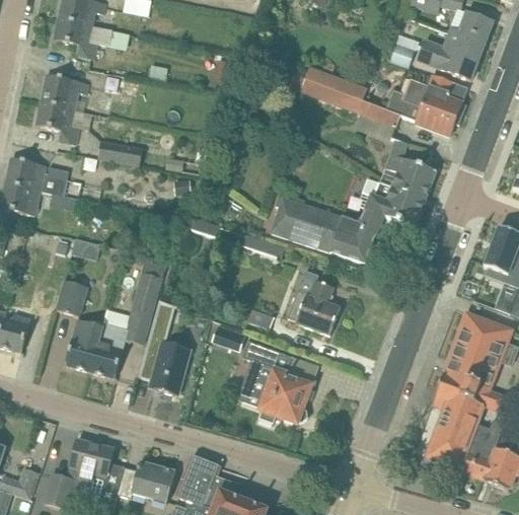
[(62,0),(59,16),(92,23),(95,11),(102,12),(105,2),(96,0),(62,0)]
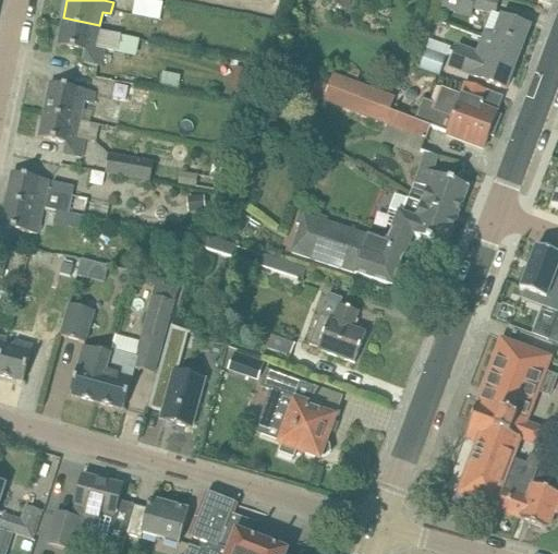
[(159,16),(162,0),(134,0),(133,12),(159,16)]
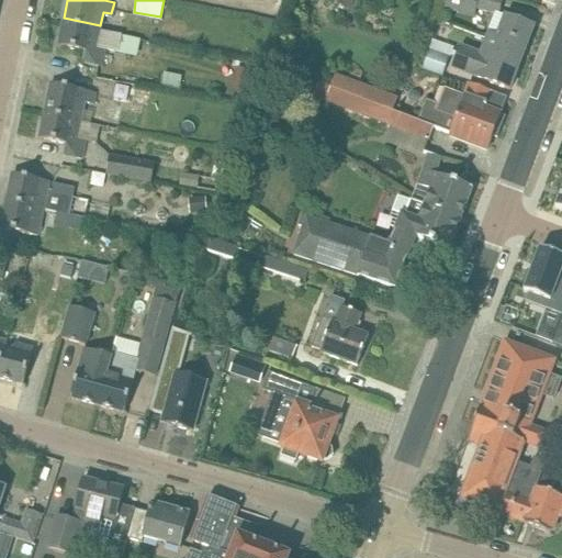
[(445,0),(444,7),(475,13),(478,3),(498,8),(499,0),(445,0)]
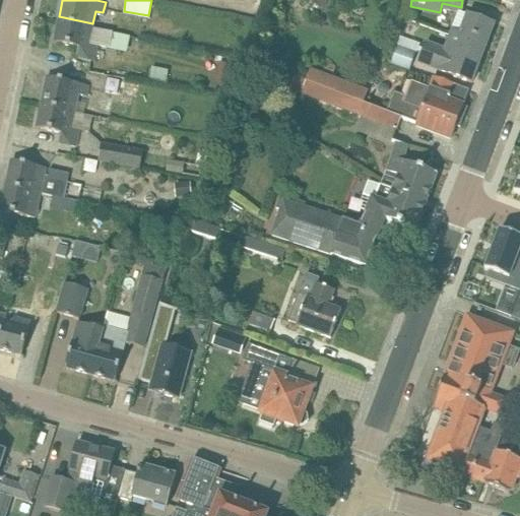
[(453,26),(448,41),(463,47),(462,49),(480,56),(494,21),(468,12),(462,29),(453,26)]
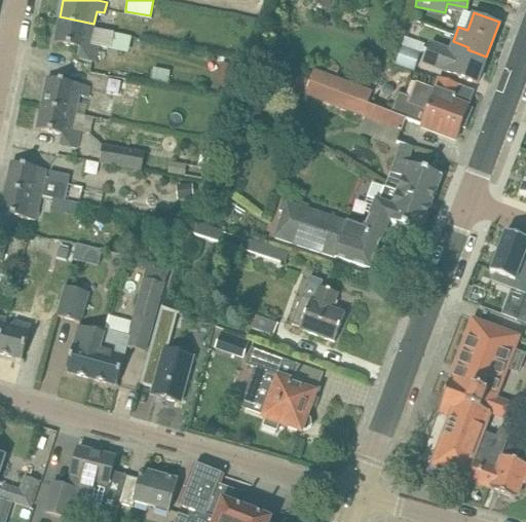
[(96,59),(99,43),(89,41),(94,24),(60,16),(54,40),(79,45),(77,54),(96,59)]
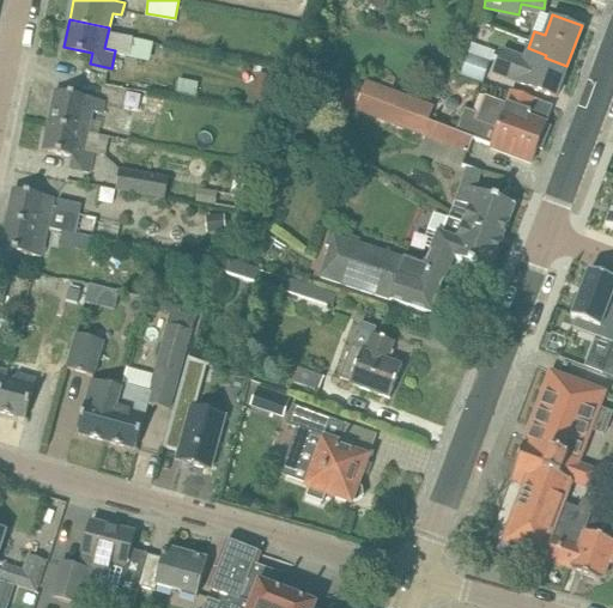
[(556,93),(566,66),(545,58),(546,55),(528,48),(526,55),(503,47),(495,71),(556,93)]
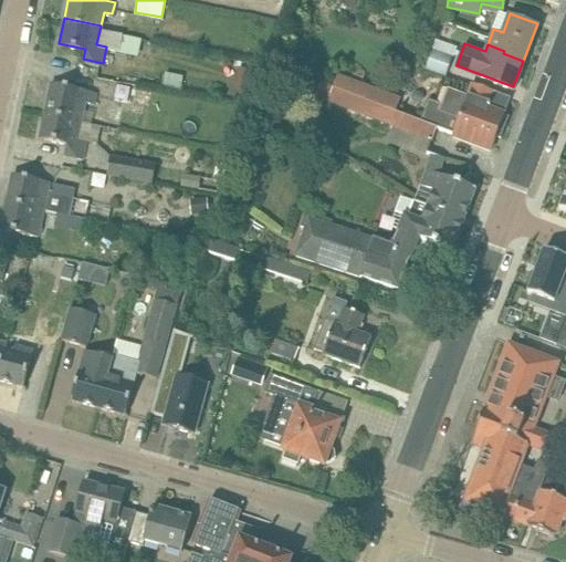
[(432,45),(425,66),(446,74),(453,53),(432,45)]
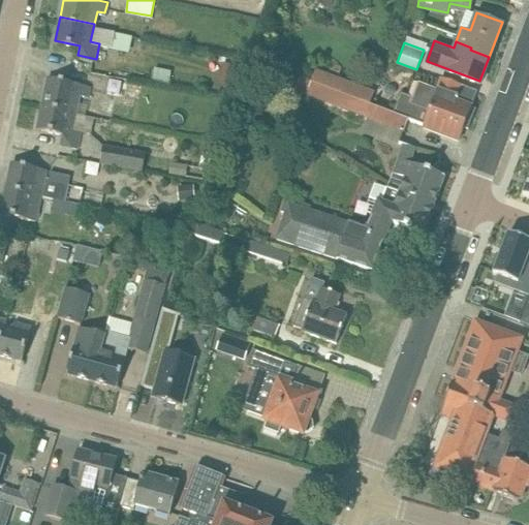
[(224,61),(220,83),(234,85),(238,63),(224,61)]
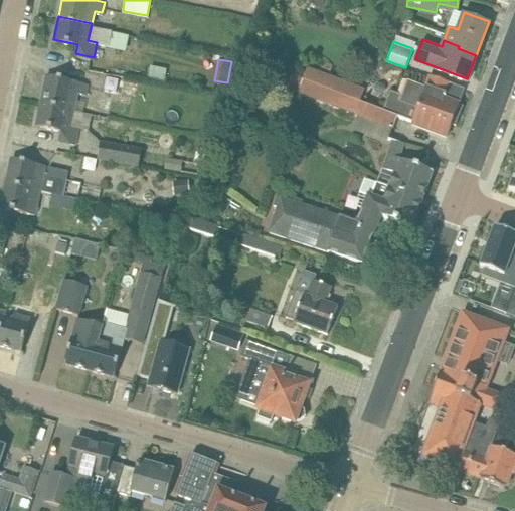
[(304,76),(299,89),(356,110),(360,99),(364,87),(308,65),(304,76)]
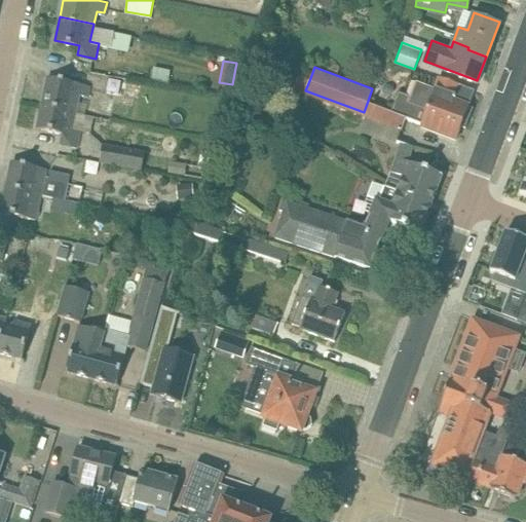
[(42,101),(76,108),(79,94),(87,95),(89,83),(47,74),(42,101)]
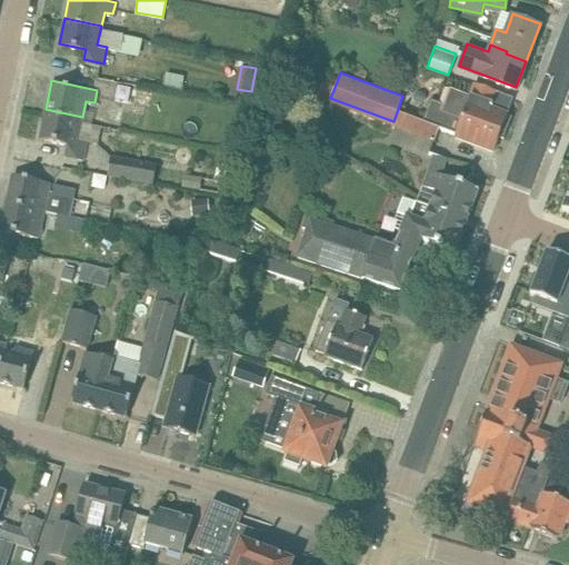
[(430,102),(423,119),(457,131),(456,134),(493,148),(500,129),(505,130),(512,108),(509,107),(513,96),(477,81),(472,93),(450,85),(445,102),(442,107),(430,102)]
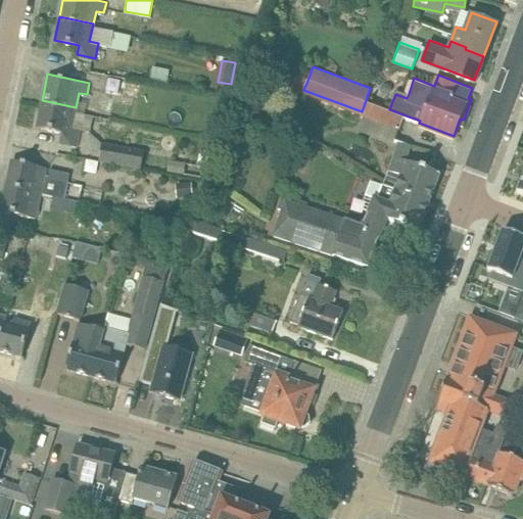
[(72,128),(76,107),(42,100),(37,126),(61,131),(59,140),(77,144),(80,129),(72,128)]
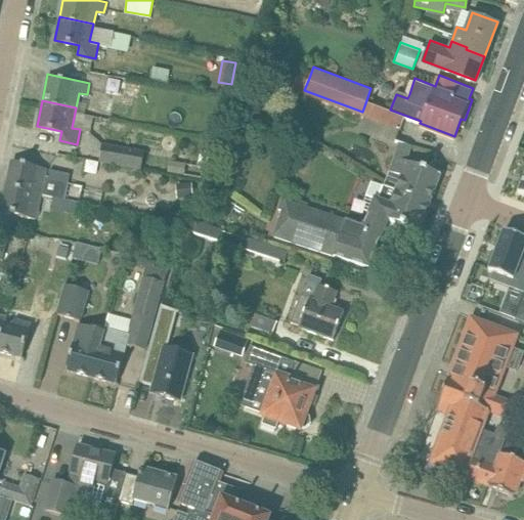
[(201,147),(211,150),(214,140),(204,137),(201,147)]
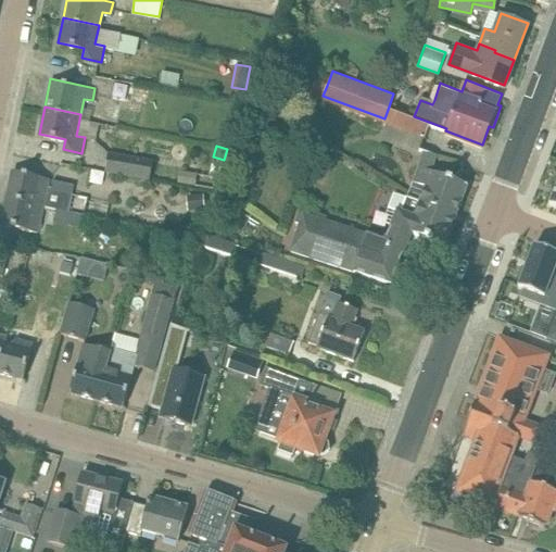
[(425,149),(414,179),(428,184),(421,199),(456,212),(467,183),(431,170),(437,153),(425,149)]
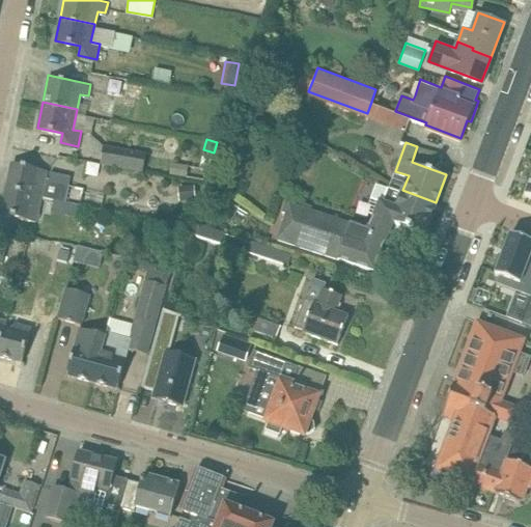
[(143,169),(146,151),(105,143),(102,162),(143,169)]
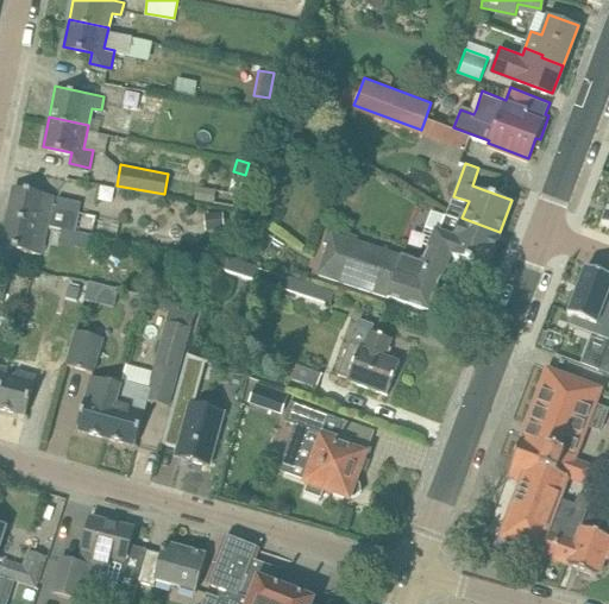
[(7,214),(46,222),(75,228),(80,208),(51,202),(54,193),(13,184),(7,214)]
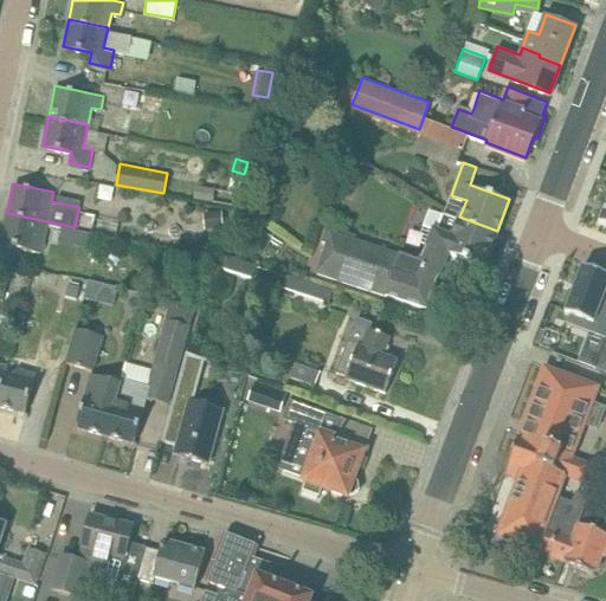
[(233,204),(236,189),(216,186),(213,200),(233,204)]
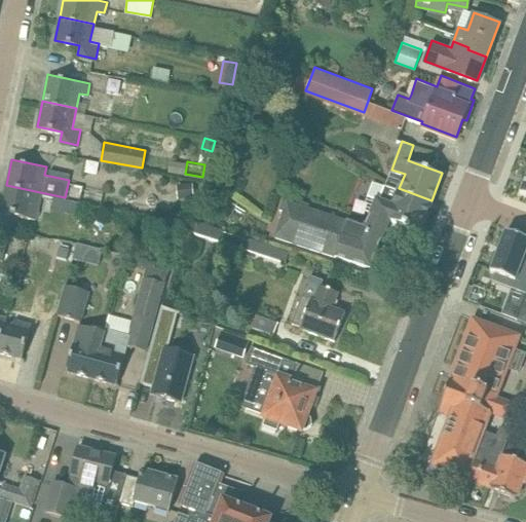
[(288,199),(275,233),(351,259),(370,265),(376,249),(389,218),(420,230),(431,200),(399,188),(388,184),(386,183),(385,185),(373,180),(362,208),(376,213),(375,214),(369,227),(288,199)]
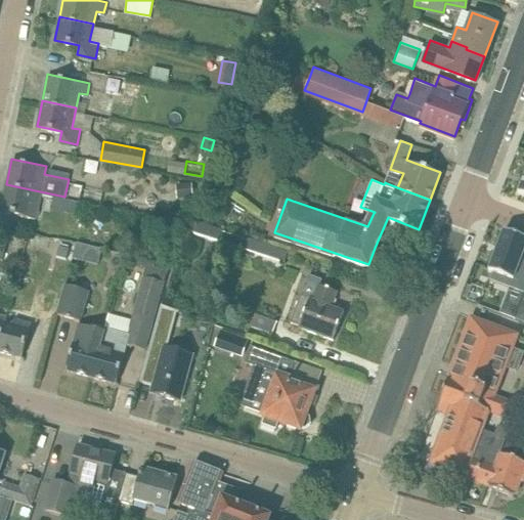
[(175,182),(177,197),(193,195),(192,180),(175,182)]
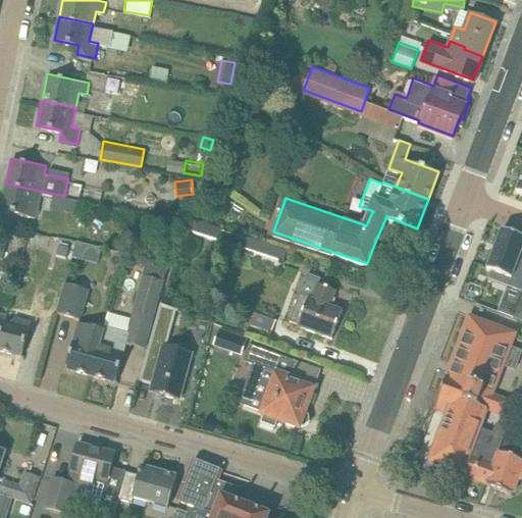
[(35,215),(40,191),(6,184),(1,208),(35,215)]
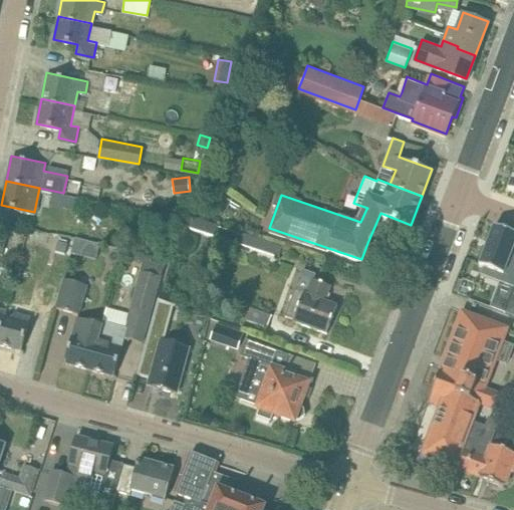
[(194,215),(190,226),(214,234),(217,223),(194,215)]
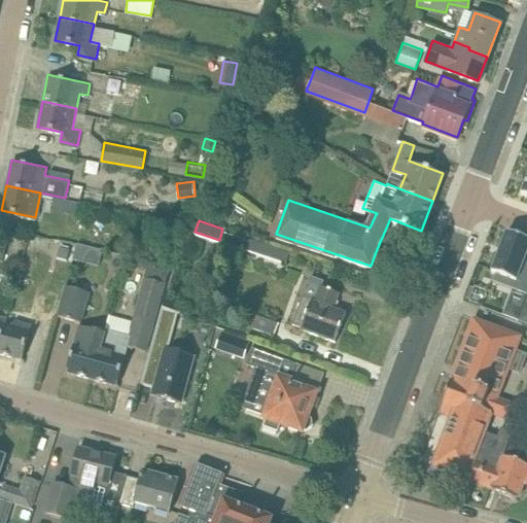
[(526,237),(507,230),(492,270),(496,272),(493,279),(526,291),(526,254),(526,252),(526,237)]
